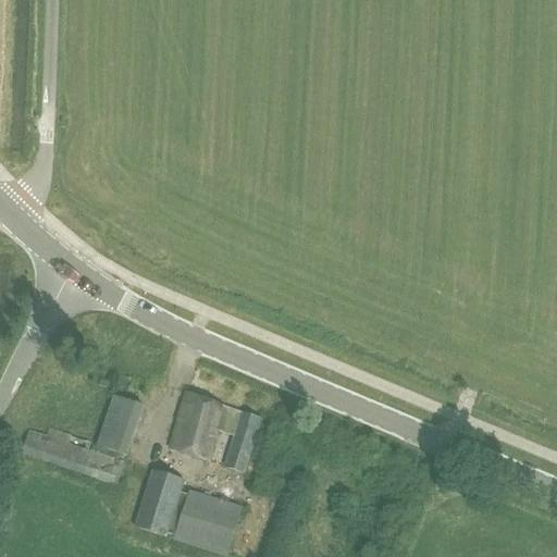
[(127,456),(144,406),(113,395),(96,446),(127,456)]
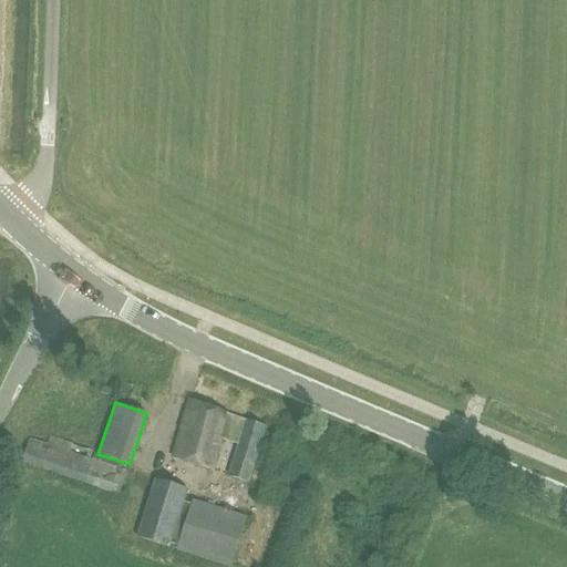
[(227,475),(249,482),(266,426),(247,419),(247,420),(230,414),(192,402),(174,455),(212,468),(222,439),(238,444),(227,475)]
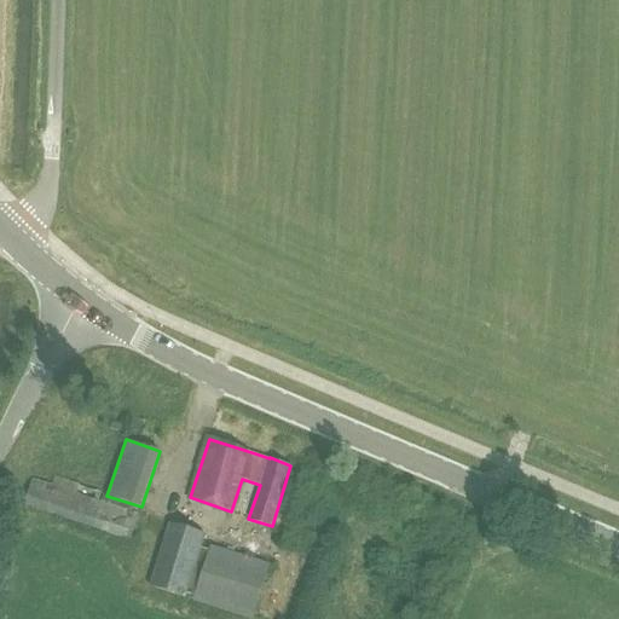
[(100,491),(55,476),(51,485),(32,478),(23,504),(131,539),(138,513),(98,499),(100,491)]
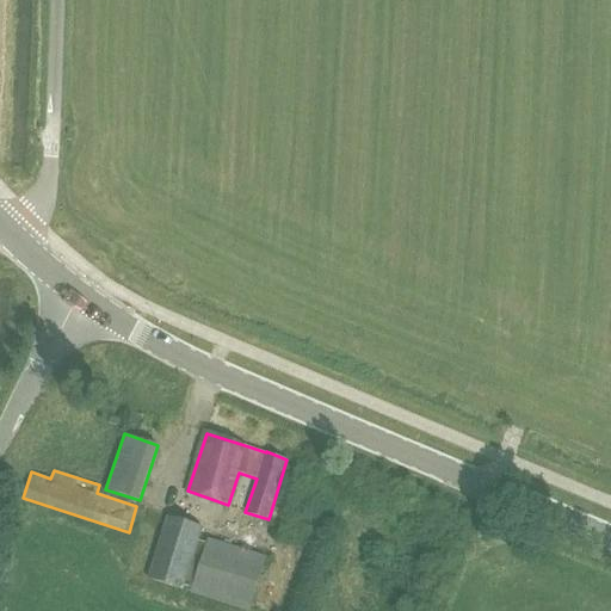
[(184,590),(203,528),(167,516),(147,578),(184,590)]
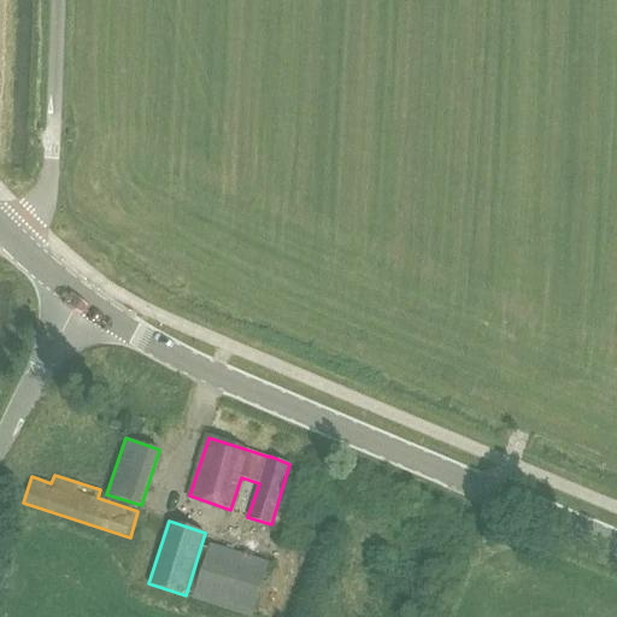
[(251,616),(269,562),(210,544),(192,599),(250,616),(251,616)]
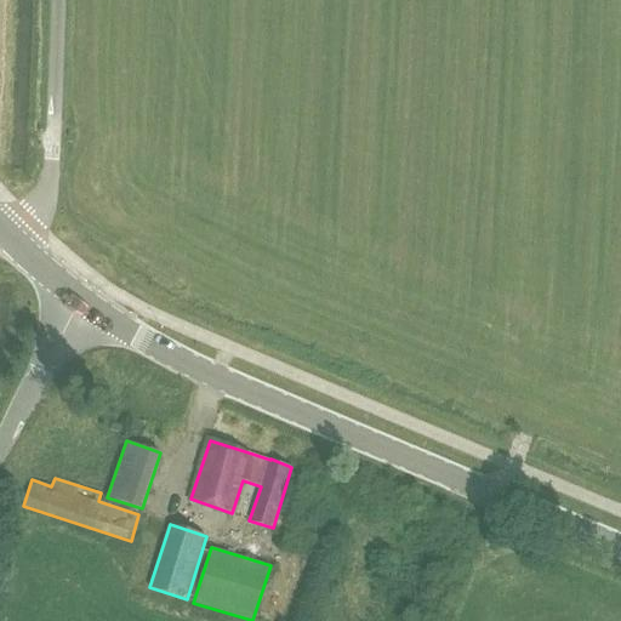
All buildings are outlined.
